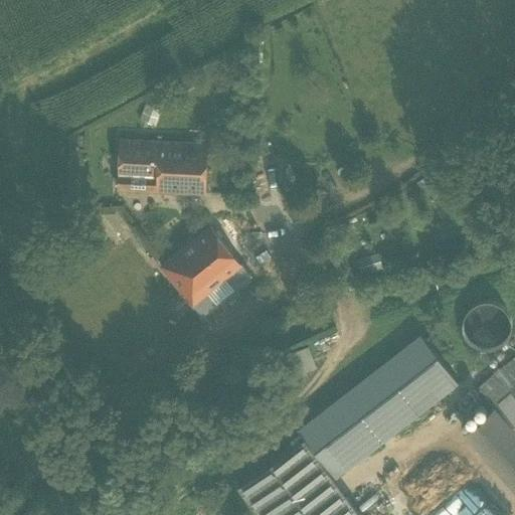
[(207,144),(121,139),(118,187),(205,192),(207,144)]
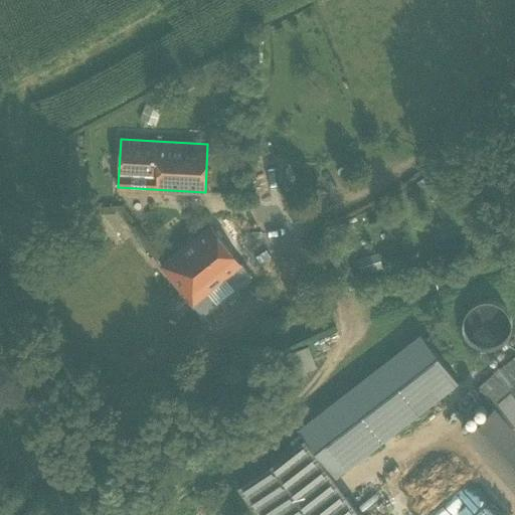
[(237,238),(220,216),(209,225),(226,247),(237,238)]
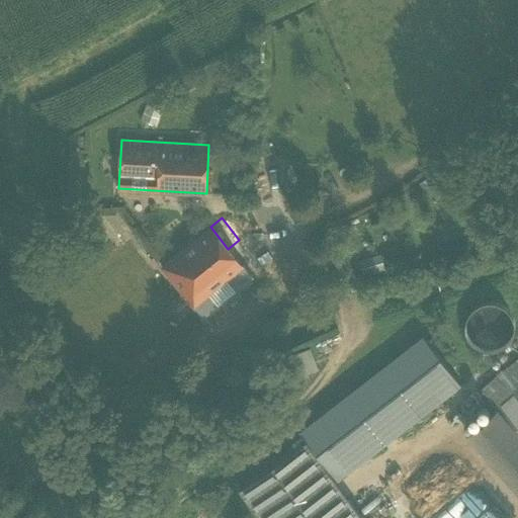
[(210,227),(161,266),(194,307),(243,268),(232,254),(228,249),(210,227)]
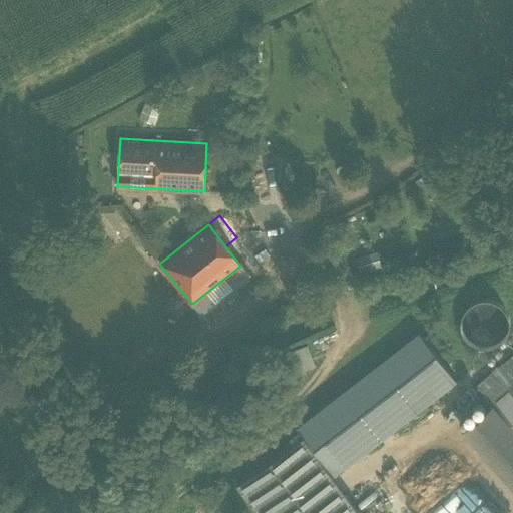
[(236,237),(225,246),(229,251),(241,242),(236,237)]
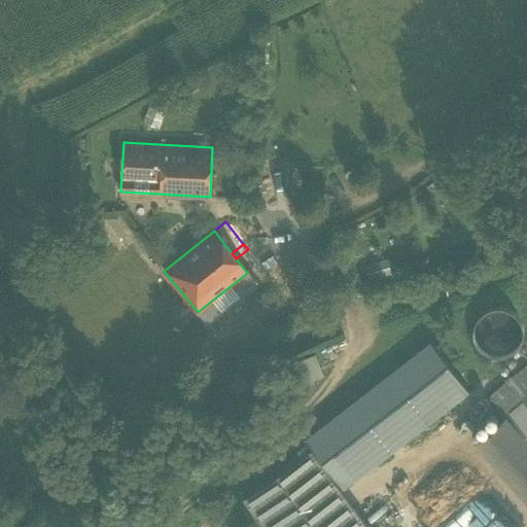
[(247,273),(198,312),(206,321),(255,282),(247,273)]
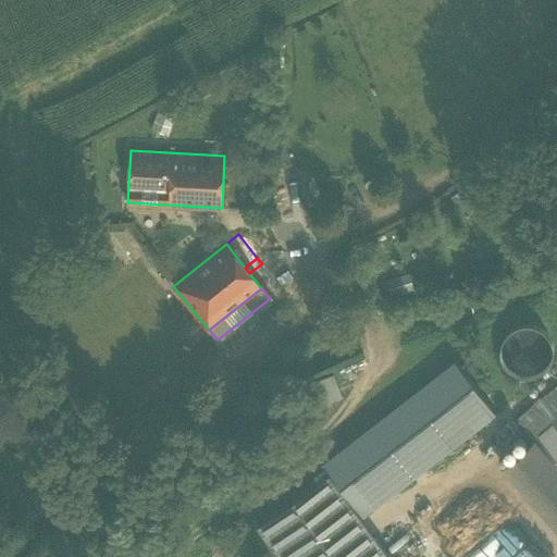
[(544,326),(505,330),(507,360),(519,359),(520,374),(548,372),(544,326)]
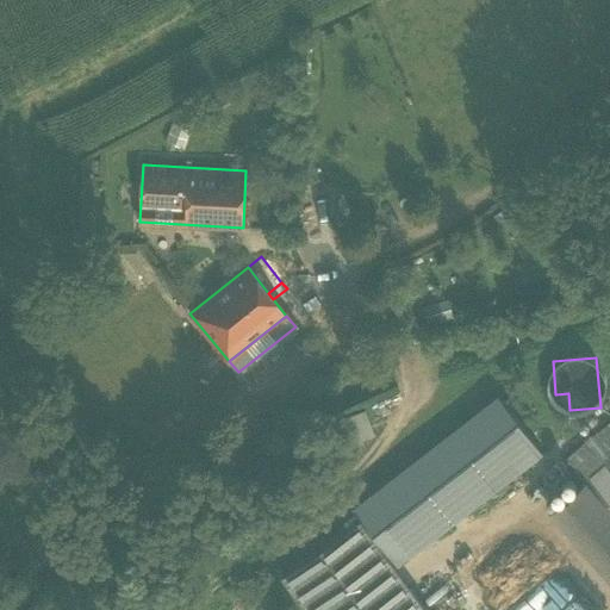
[(499,397),(423,456),(467,512),(542,454),(499,397)]
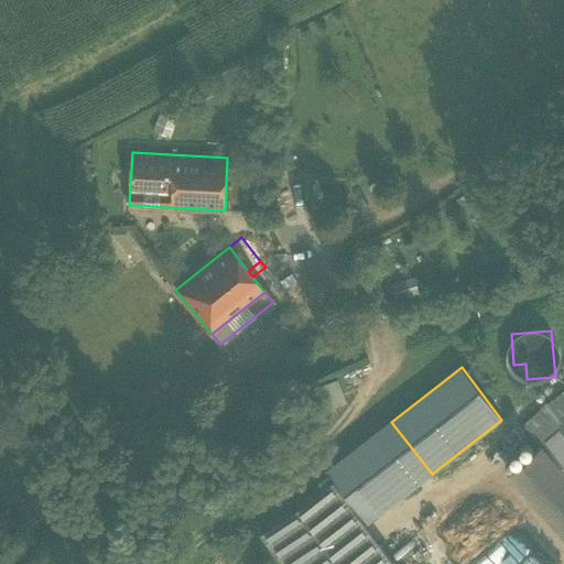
[(563,390),(523,425),(541,446),(542,446),(563,427),(563,390)]
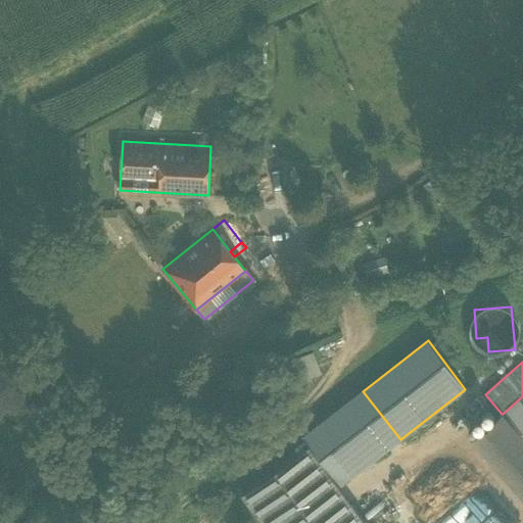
[(400,439),(363,391),(314,429),(320,438),(350,478),(400,439)]
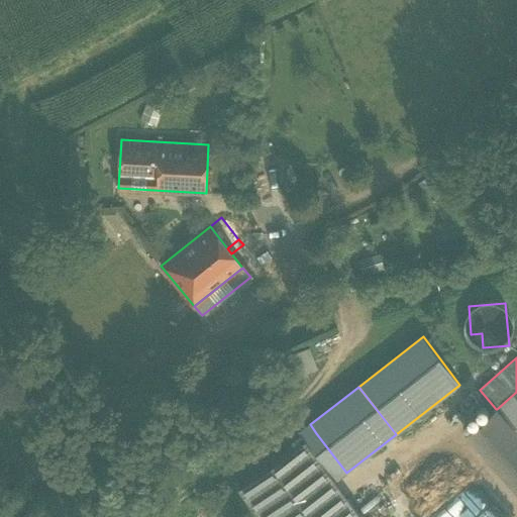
[(516,392),(497,409),(516,433),(516,392)]
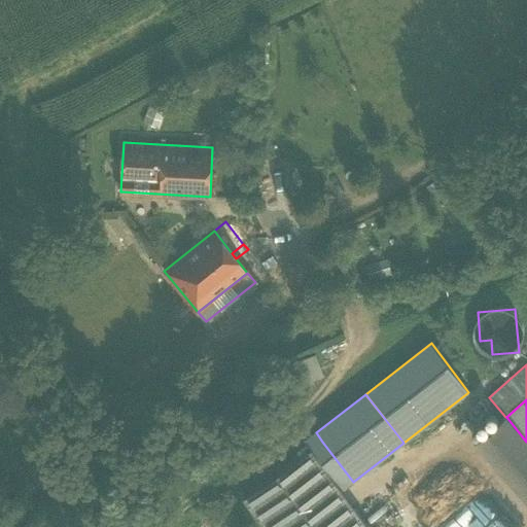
[(526,442),(506,417),(505,417),(475,444),(526,503),(526,442)]
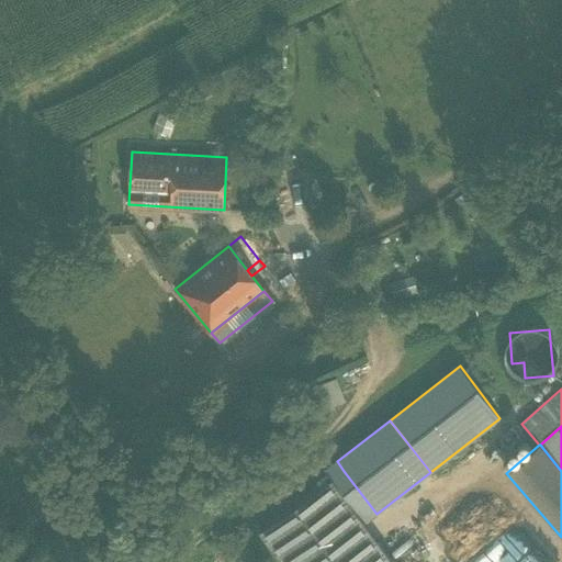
[(377,514),(344,471),(333,479),(364,524),(377,514)]
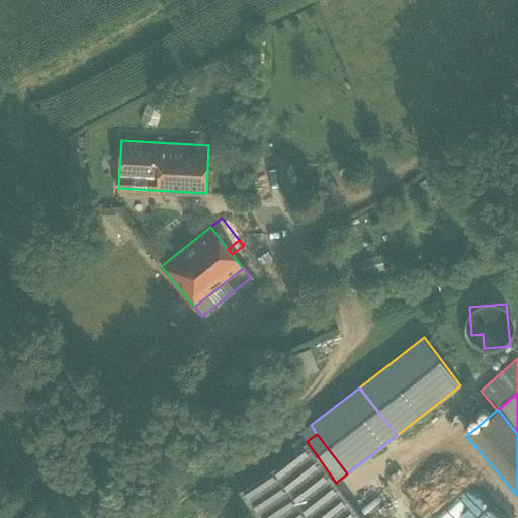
[(361,517),(336,483),(307,441),(240,490),(260,517),(361,517)]
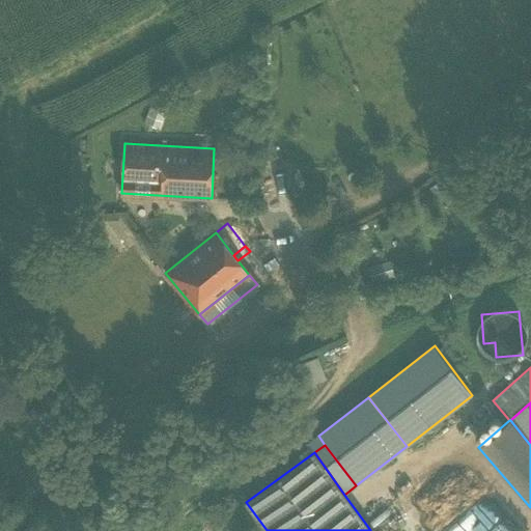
[(449,523),(438,530),(515,530),(457,456),(420,485),(449,523)]
